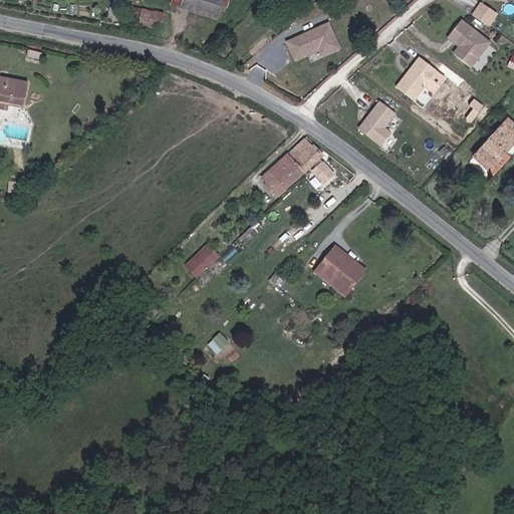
[(218,17),(224,0),(173,0),(173,2),(182,5),(218,17)]
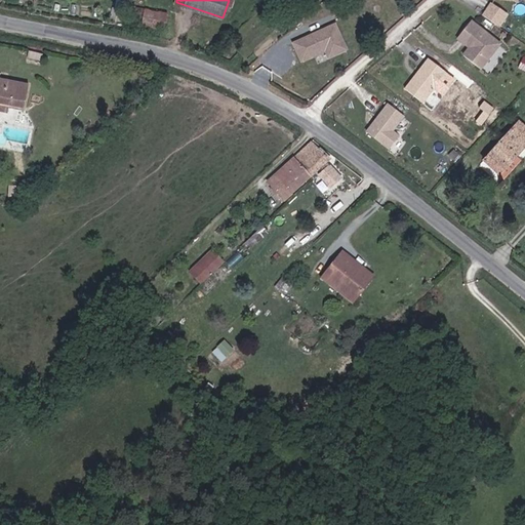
[(500,27),(509,13),(494,2),(485,15),(500,27)]
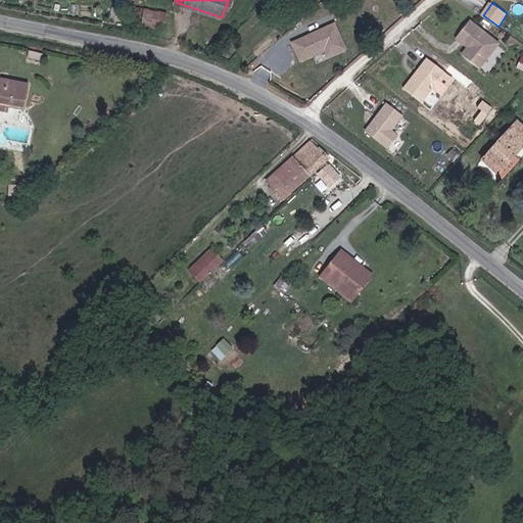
[(123,3),(120,19),(133,21),(136,5),(123,3)]
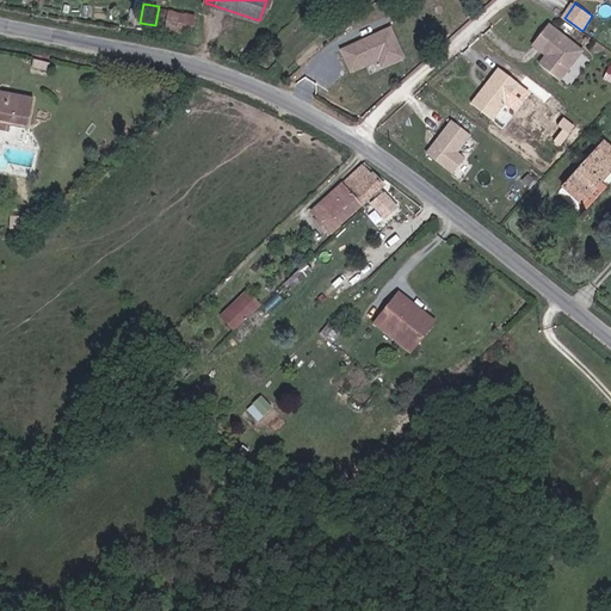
[(159,6),(155,25),(183,30),(186,11),(159,6)]
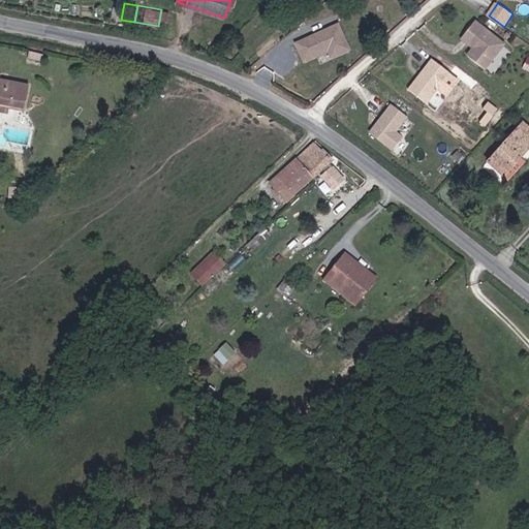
[(471,47),(466,54),(492,74),(505,57),(499,53),(506,42),(475,19),(460,38),(471,47)]
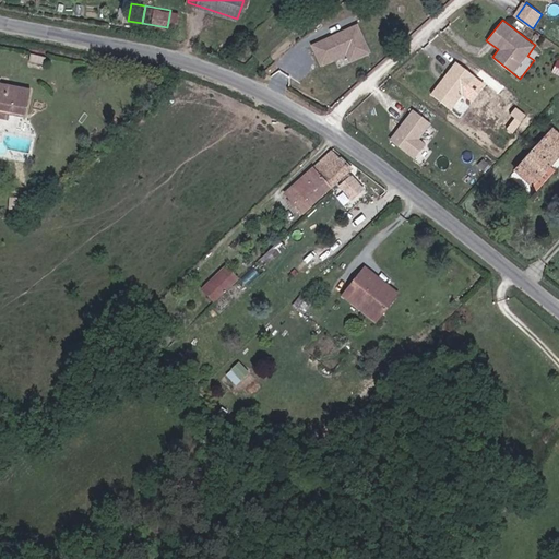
[(358,26),(314,45),(321,61),(346,50),(349,58),(369,49),(358,26)]
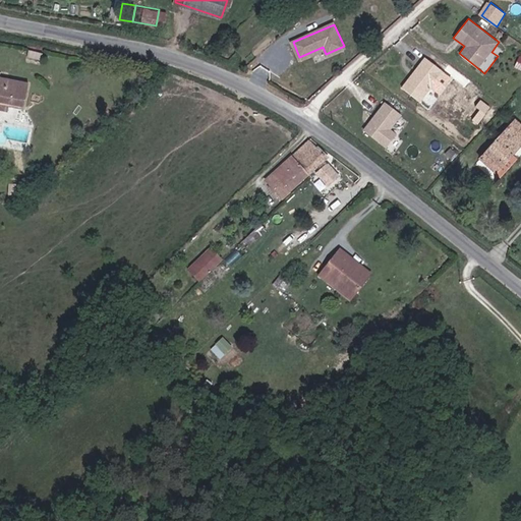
[(401,85),(420,102),(445,72),(426,56),(401,85)]
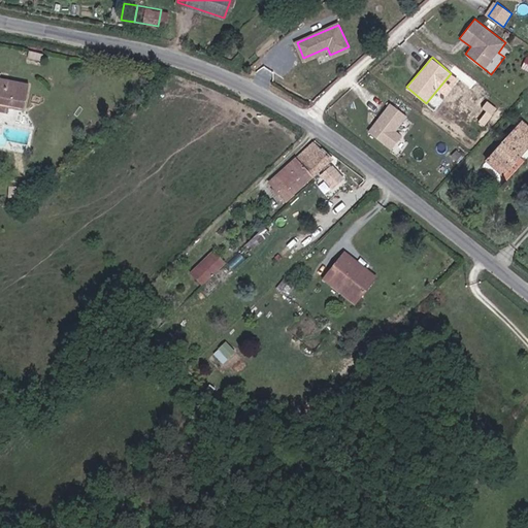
[(0,103),(26,108),(30,84),(0,77),(0,103)]
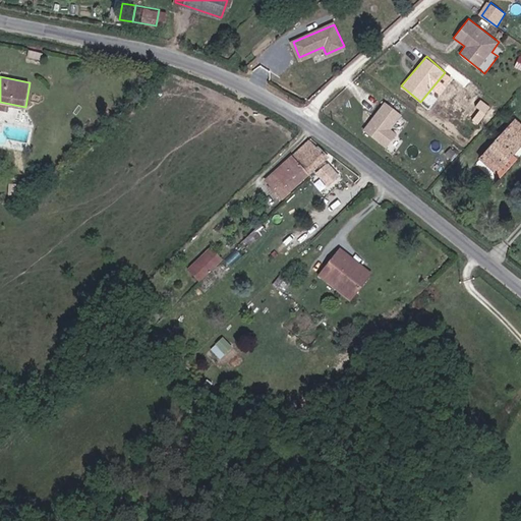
[(392,127),(402,114),(385,101),(362,130),(387,148),(399,132),(392,127)]
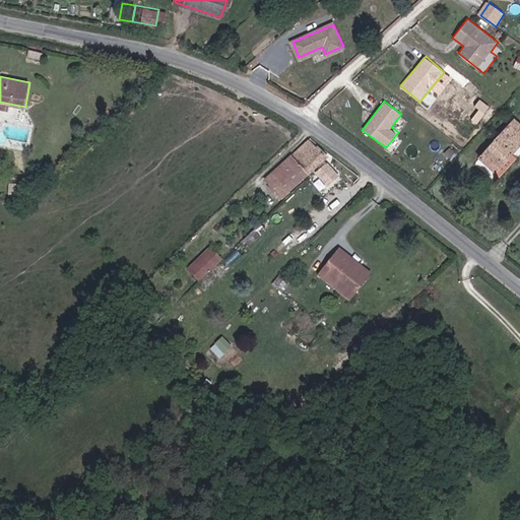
[(479,124),(490,106),(481,101),(470,119),(479,124)]
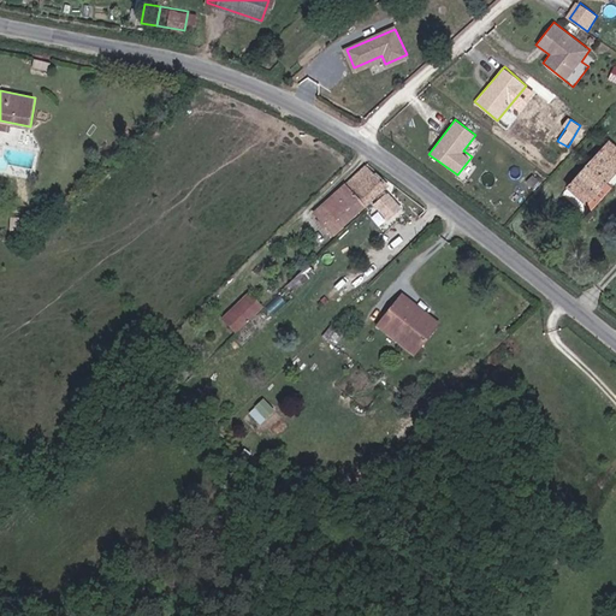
[(586,202),(615,169),(615,153),(605,144),(567,185),(586,202)]
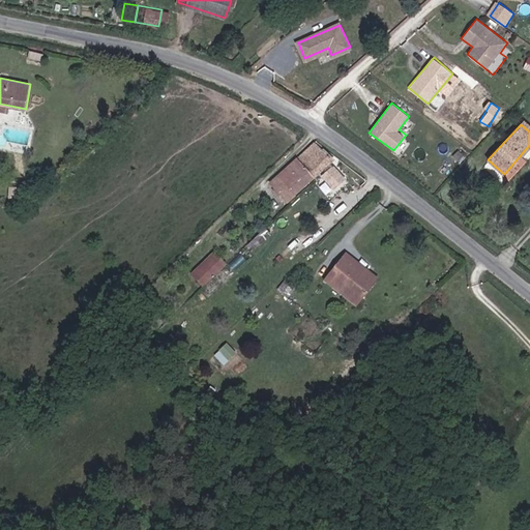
[(335,159),(319,142),(301,158),(318,176),(335,159)]
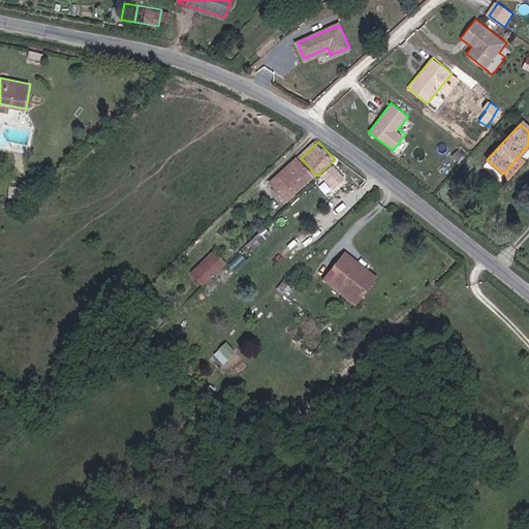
[(298,159),(274,181),(292,198),(317,176),(301,158),(299,160),(298,159)]
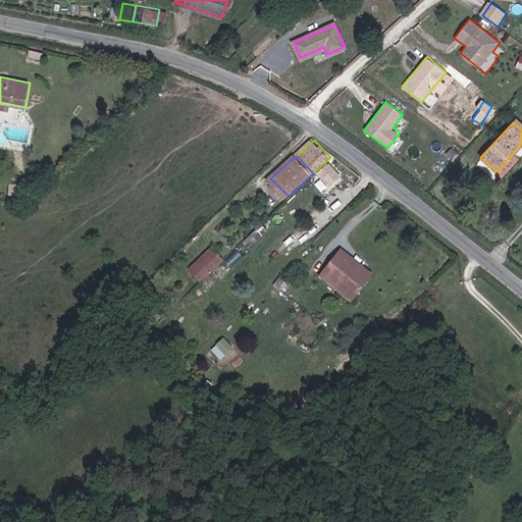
[(344,177),(331,164),(321,172),(332,187),(344,177)]
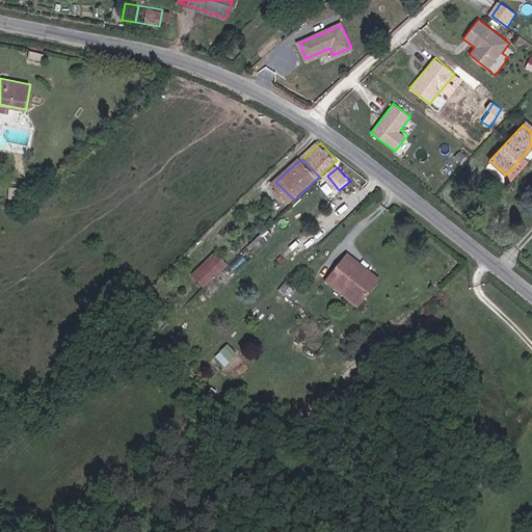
[(268,227),(250,242),(257,248),(274,233),(268,227)]
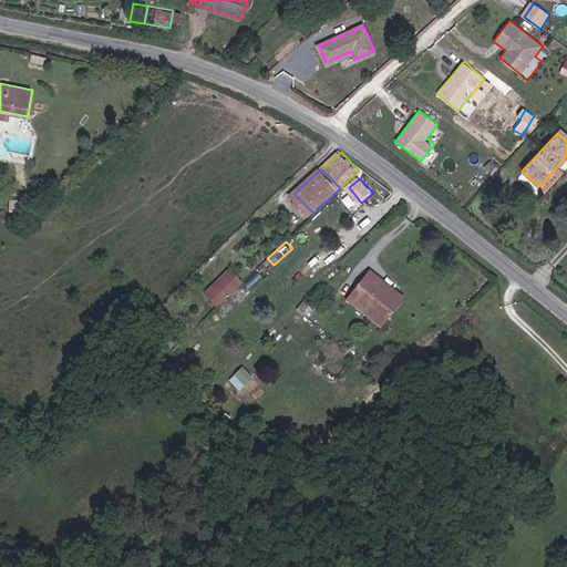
[(208,291),(222,306),(246,284),(232,269),(208,291)]
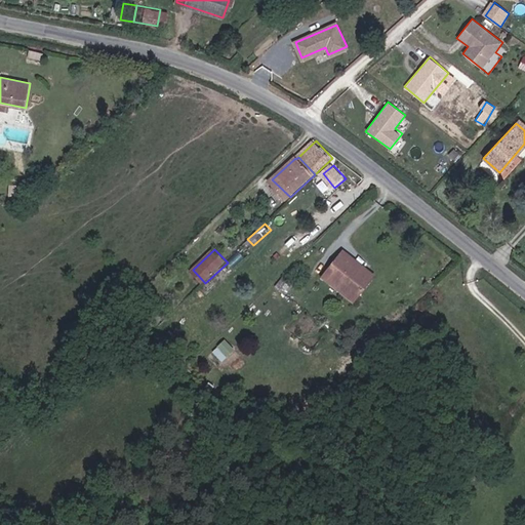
[(377,275),(346,249),(324,276),(339,288),(347,280),(362,293),(377,275)]
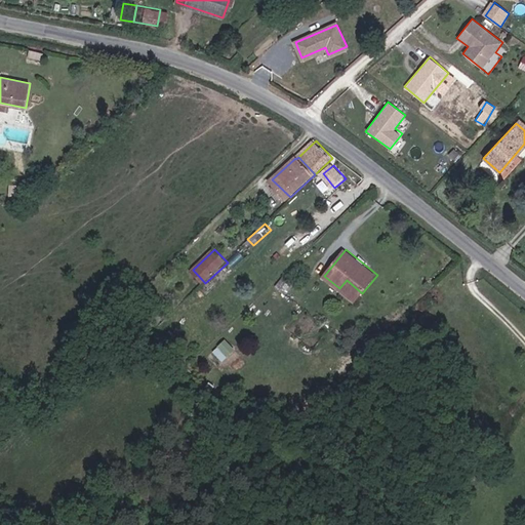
[(355,301),(362,293),(347,280),(339,288),(355,301)]
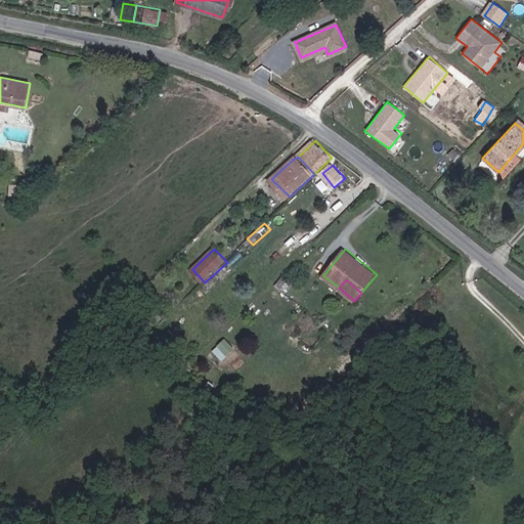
[(224,338),(212,351),(222,360),(234,348),(224,338)]
